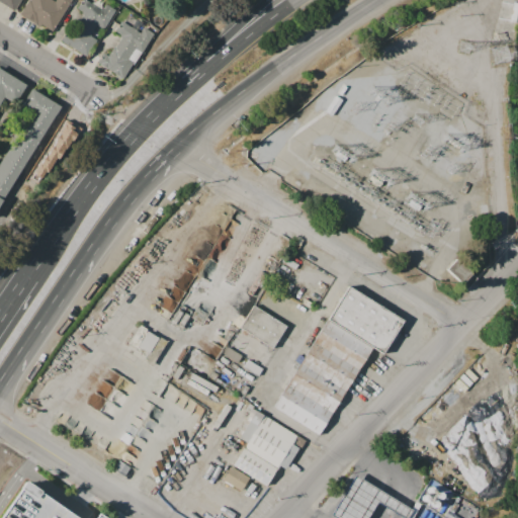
[(0,0),(22,0),(15,11),(0,1),(0,0)]
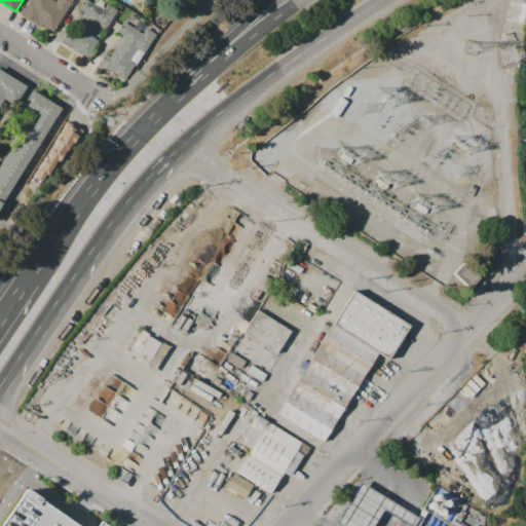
[(72,0),(52,32),(39,24),(38,26),(20,14),(29,0),(52,0),(55,2),(57,0),(72,0)]
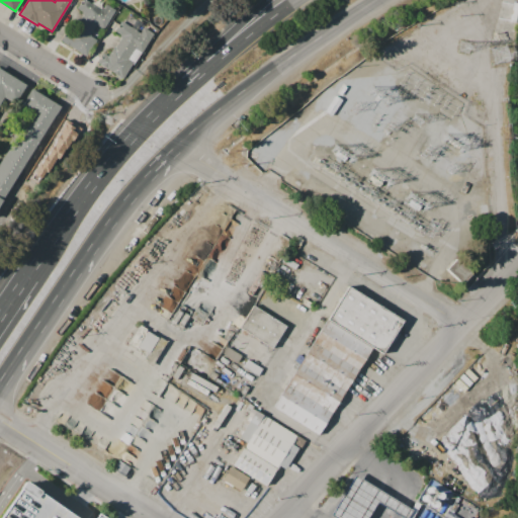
[(60,42),(67,29),(73,32),(84,12),(78,8),(82,0),(84,0),(102,9),(105,4),(115,10),(105,28),(96,22),(89,35),(97,40),(88,58),(60,42)]
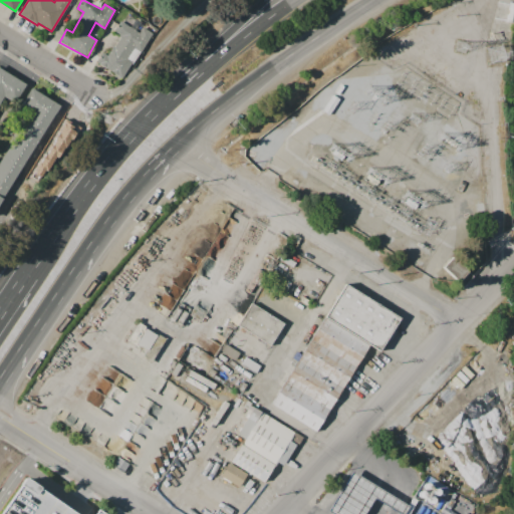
[(120,21),(139,33),(143,27),(153,34),(134,63),(132,62),(121,78),(96,61),(102,52),(106,55),(119,35),(113,31),(120,21)]
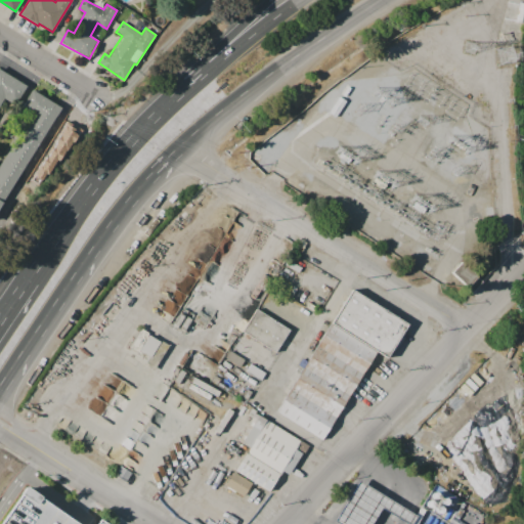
[(0,70),(26,85),(15,102),(6,96),(0,105),(0,70)]
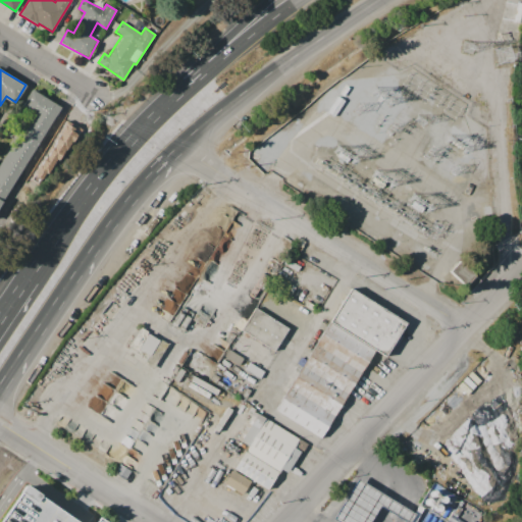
[(61,108),(6,198),(0,194),(0,163),(33,111),(21,104),(31,89),(61,108)]
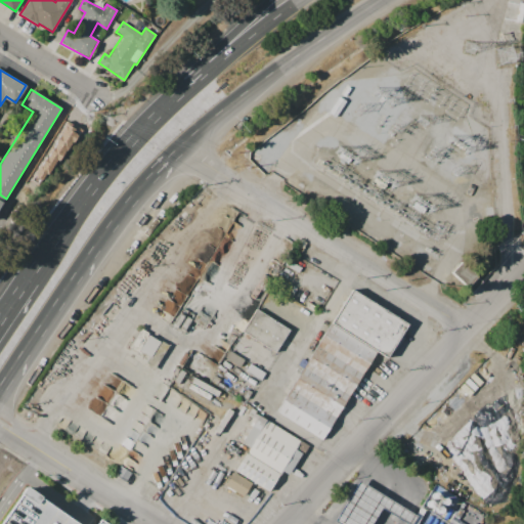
[(32,174),(43,182),(78,132),(66,124),(32,174)]
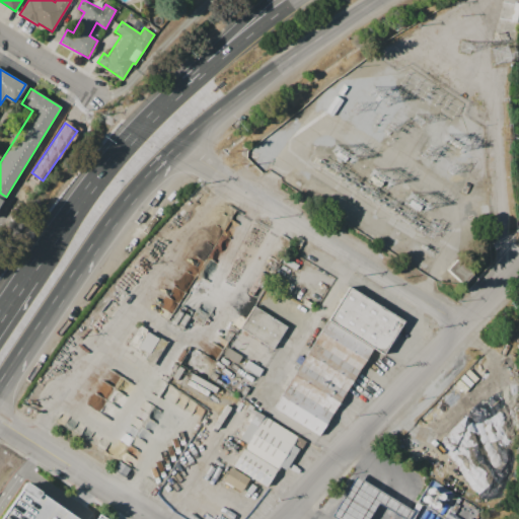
[(350,285),(405,320),(383,355),(375,350),(327,320),(350,285)]
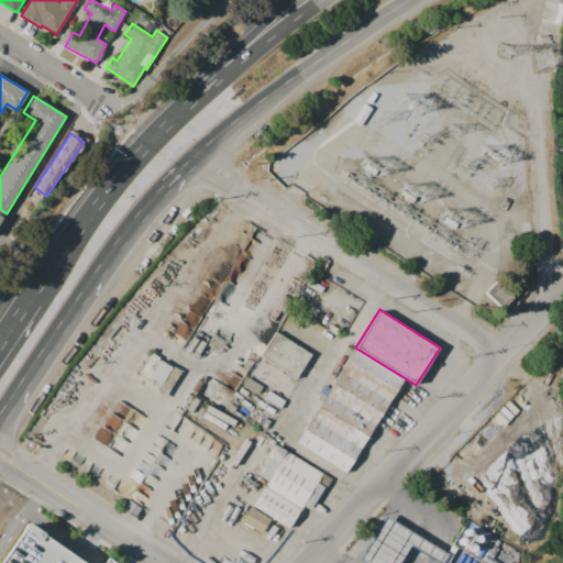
[(277,331),(313,354),(297,378),(261,355),(277,331)]
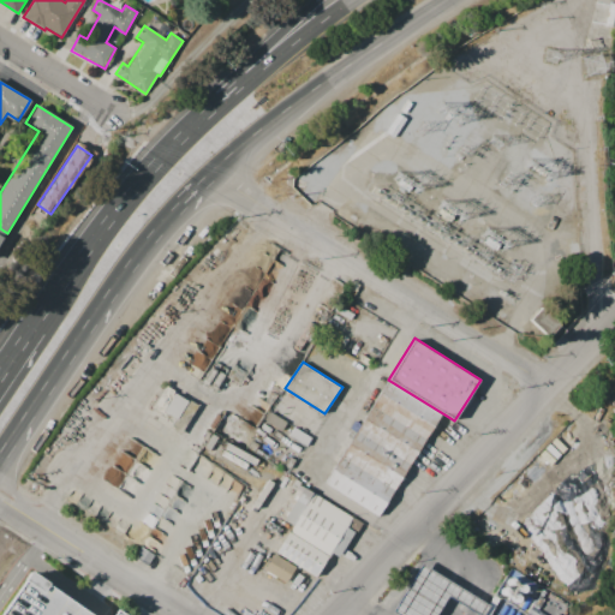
[(445,415),(378,520),(322,485),(388,380),(445,415)]
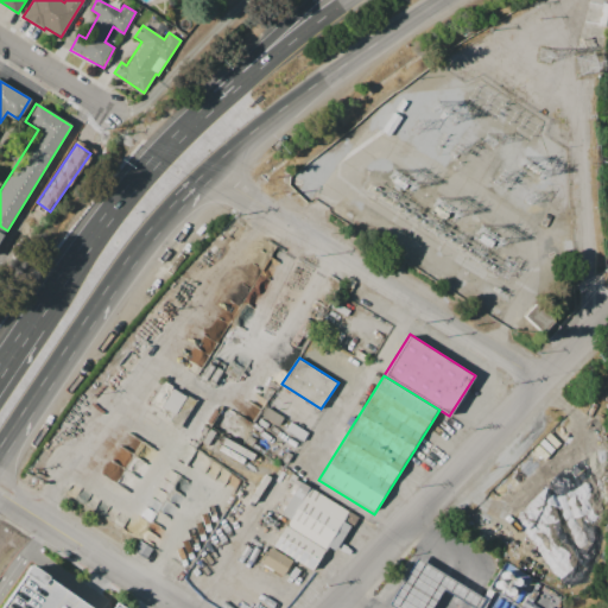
[(266,406),(284,417),(278,426),(261,415),(266,406)]
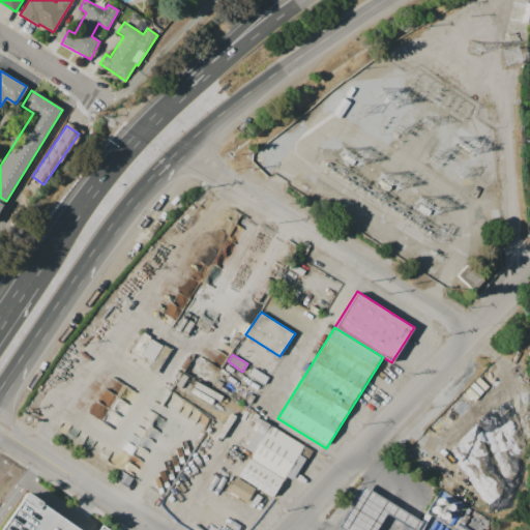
[(254,367),(268,377),(264,385),(248,376),(254,367)]
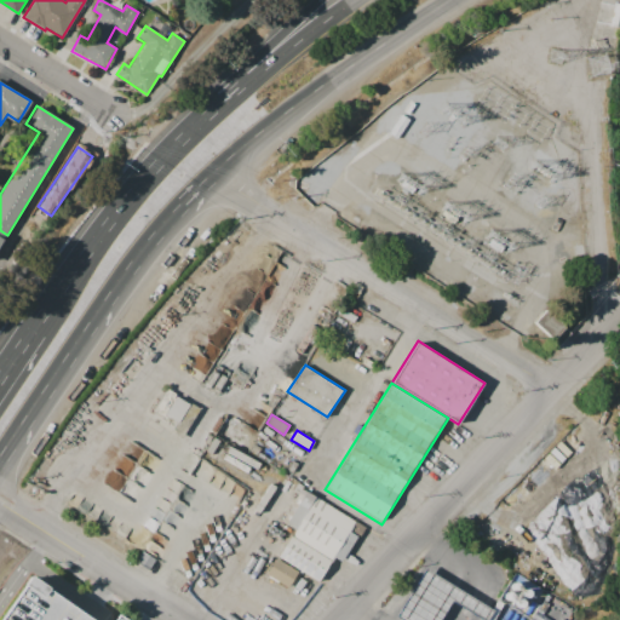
[(230,446),(260,463),(257,470),(227,453),(230,446)]
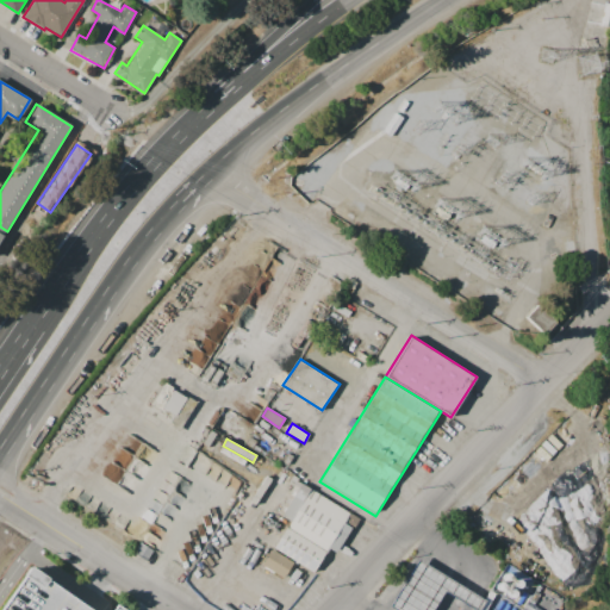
[(219,452),(223,446),(247,460),(244,465),(219,452)]
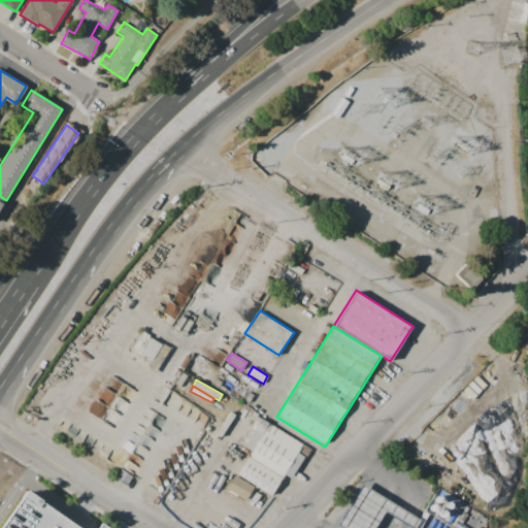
[(190,401),(194,394),(205,400),(201,407),(190,401)]
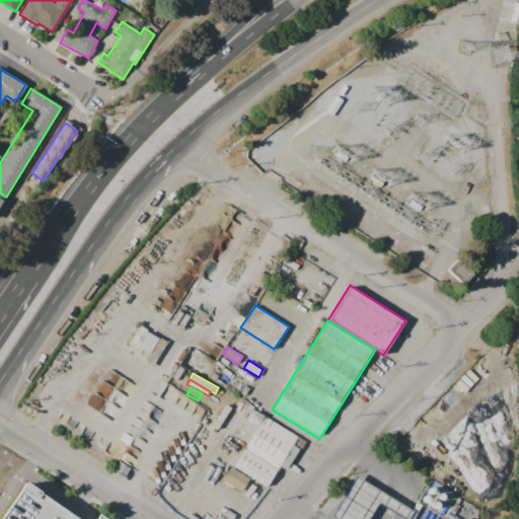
[(213,428),(227,404),(231,408),(217,430),(213,428)]
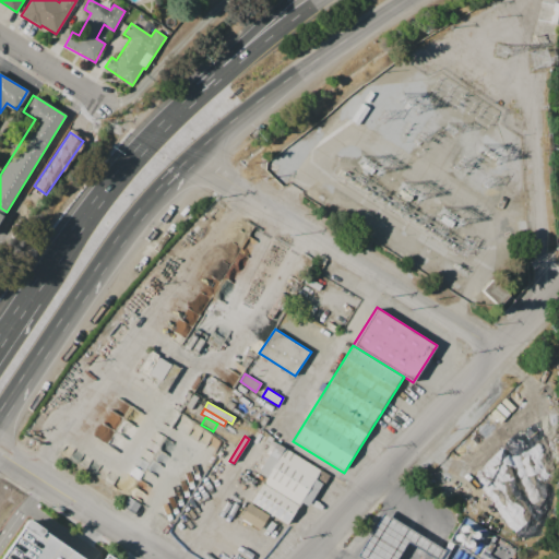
[(284,448),(320,471),(298,506),(262,483),(265,477),(254,470),(270,444),(282,452),(284,448)]
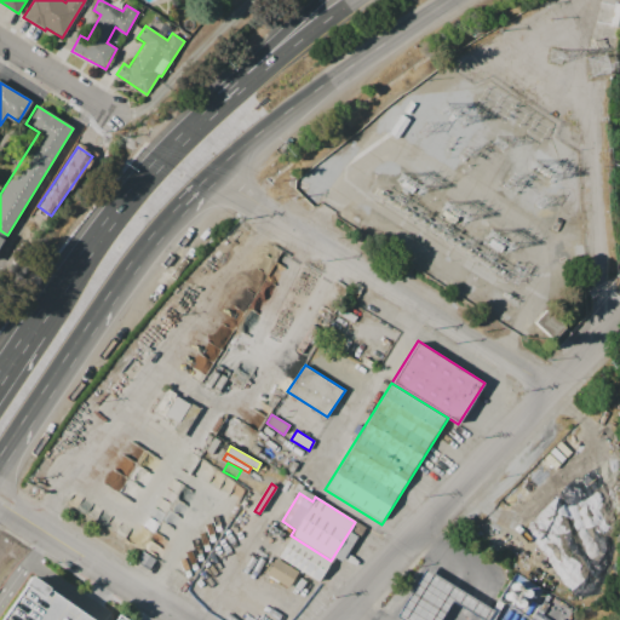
[(291,535),(331,561),(316,583),(277,557),(291,535)]
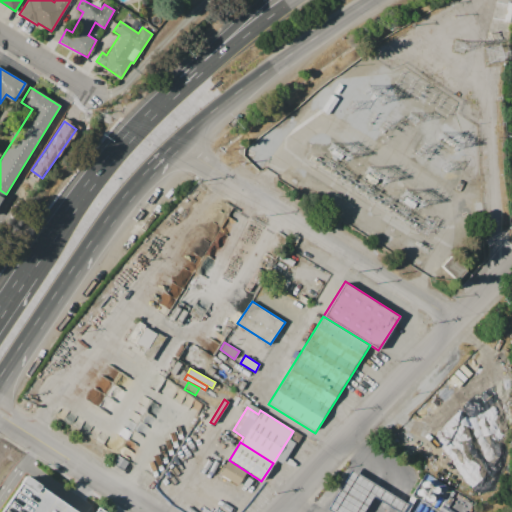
[(219,474),(228,461),(246,472),(237,485),(219,474)]
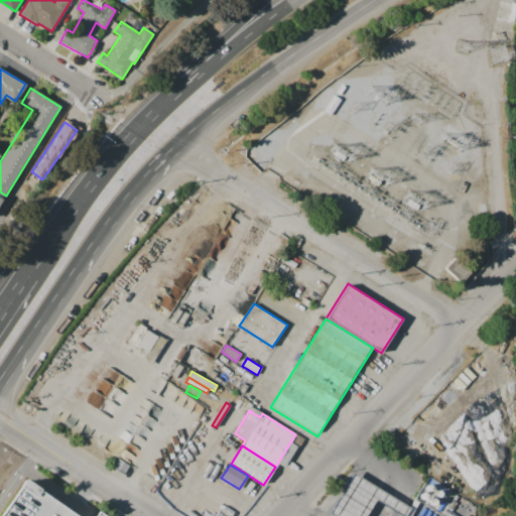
[(353,474),(364,481),(409,508),(404,515),(375,499),(364,515),(336,515),(330,512),(353,474)]
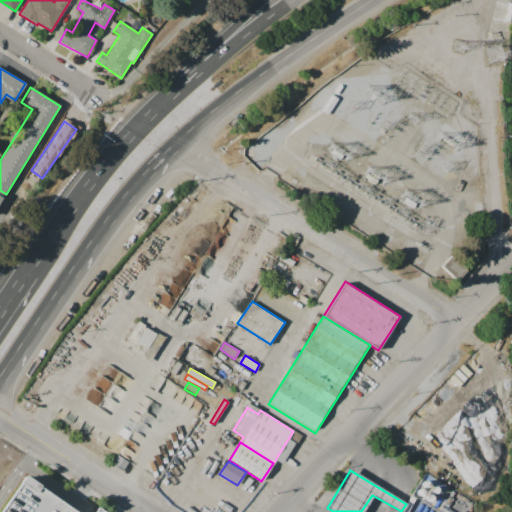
[(0,511),(26,476),(74,510),(76,511),(0,511)]
